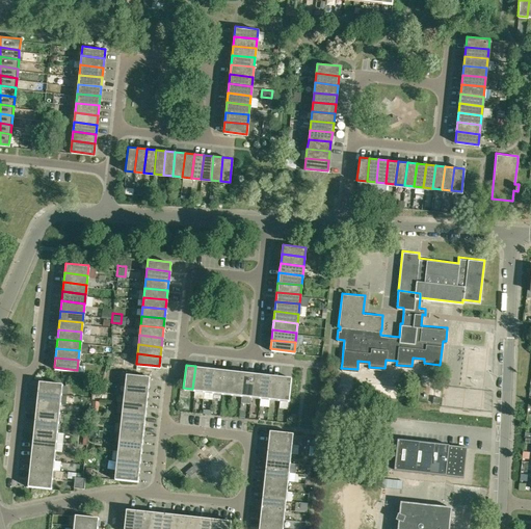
[(202,390),(205,367),(195,366),(192,389),(202,390)]
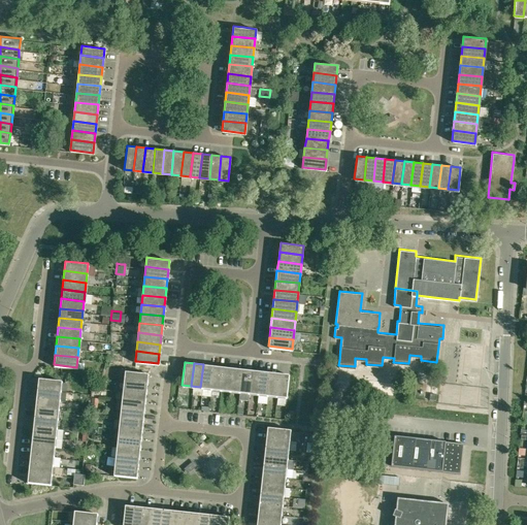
[(200,387),(210,388),(212,365),(203,364),(200,387)]
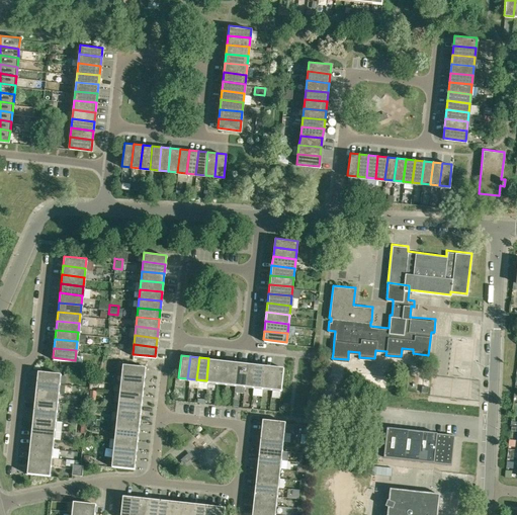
[(206,380),(216,381),(218,359),(208,358),(206,380)]
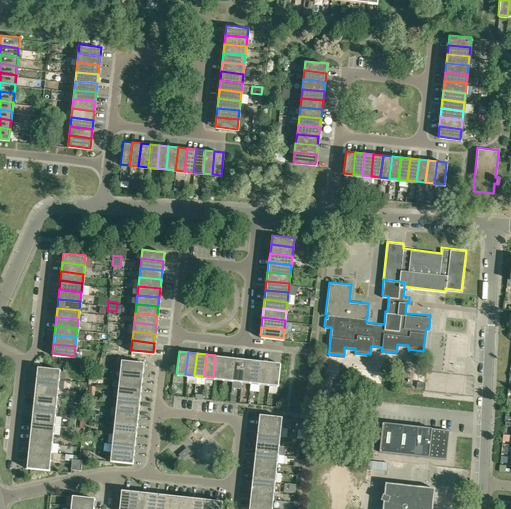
[(222,378),(224,356),(215,355),(213,377),(222,378)]
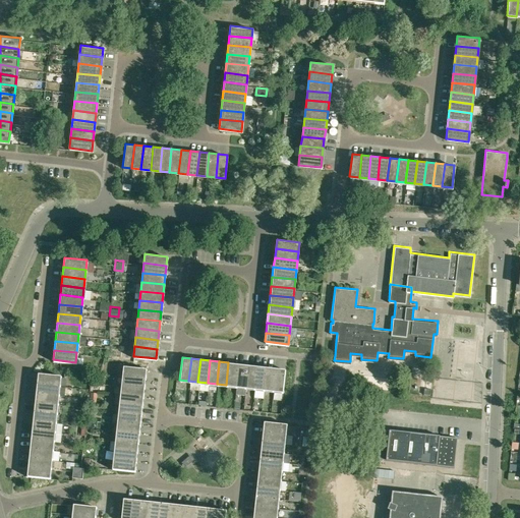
[(226,385),(235,386),(238,363),(228,362),(226,385)]
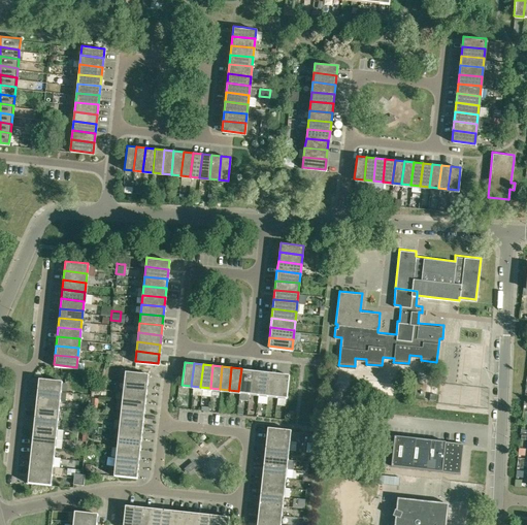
[(238,391),(248,392),(251,369),(241,368),(238,391)]
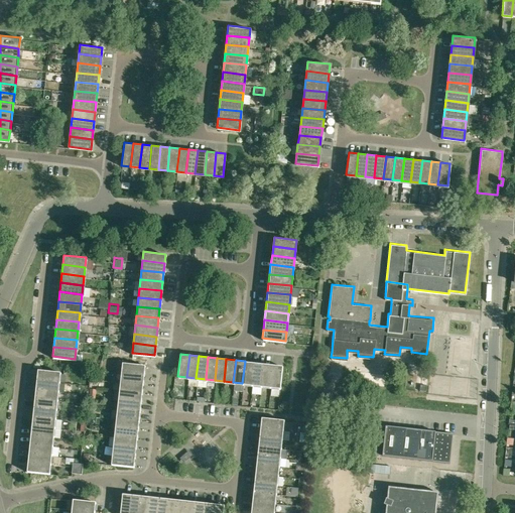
[(254,361),(245,361),(242,383),(251,384),(254,361)]
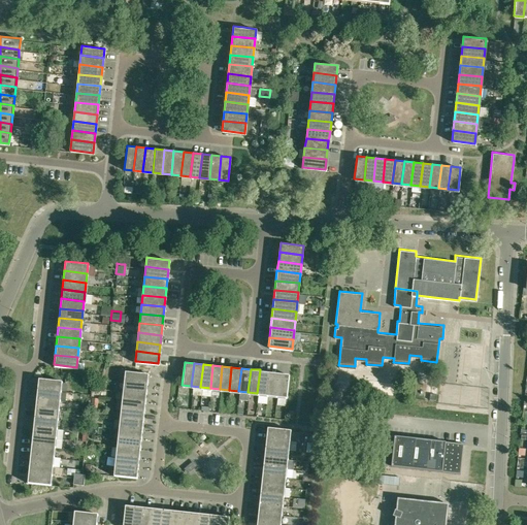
[(257,393),(267,394),(269,370),(260,369),(257,393)]
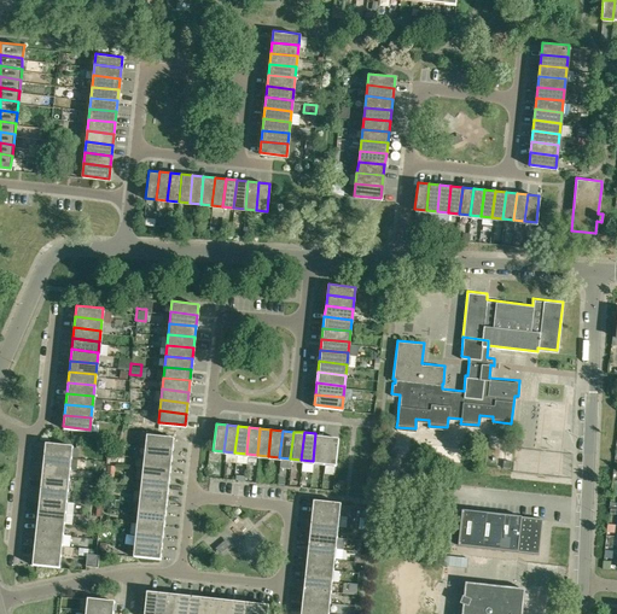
[(145,444),(172,446),(173,436),(146,433),(145,444)]
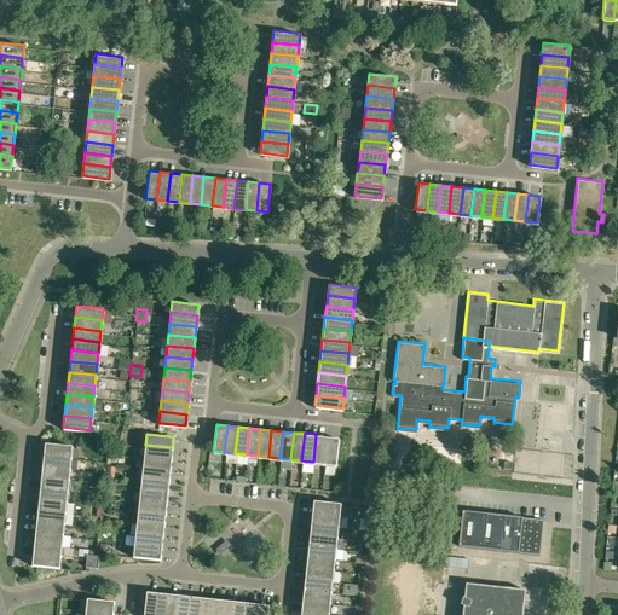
[(313,462),(324,463),(327,435),(316,434),(313,462)]
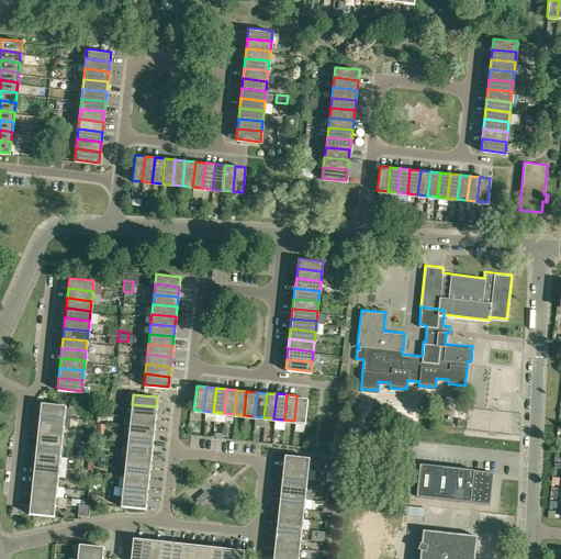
[(296,395),(294,421),(304,422),(306,397),(296,395)]
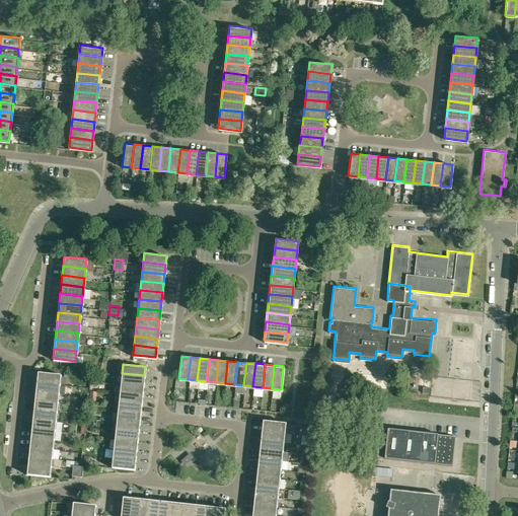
[(60,373),(38,371),(37,380),(59,381),(60,373)]
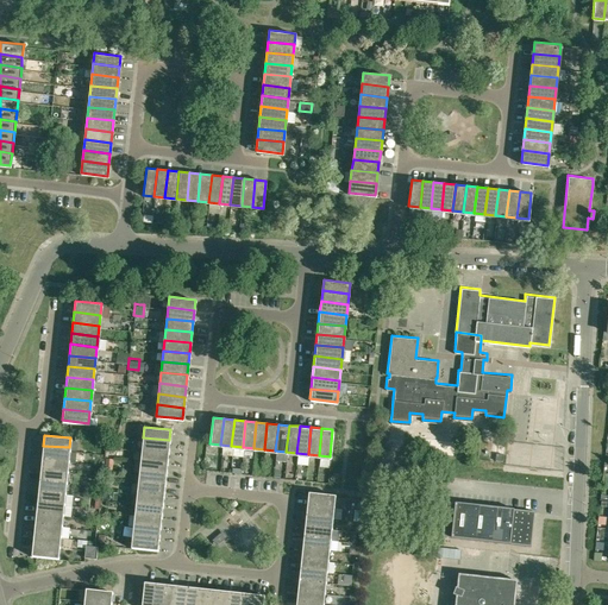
[(168,452),(169,440),(143,438),(142,448),(168,452)]
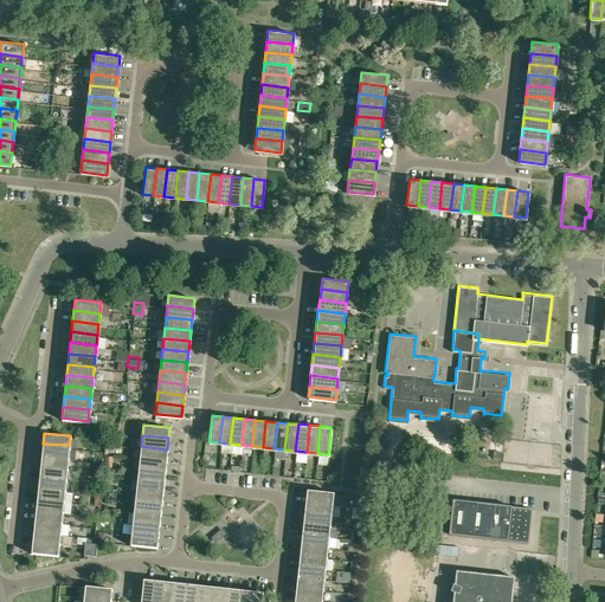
[(68,457),(69,445),(43,444),(42,454),(68,457)]
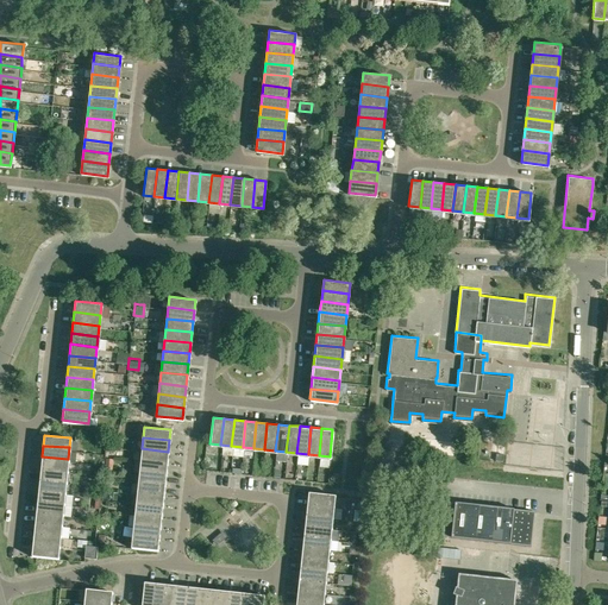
[(167,462),(168,452),(142,448),(140,459),(167,462)]
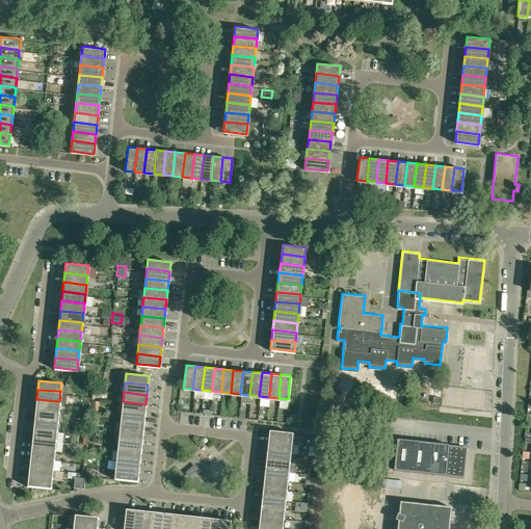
[(58,411),(59,401),(36,399),(35,408),(58,411)]
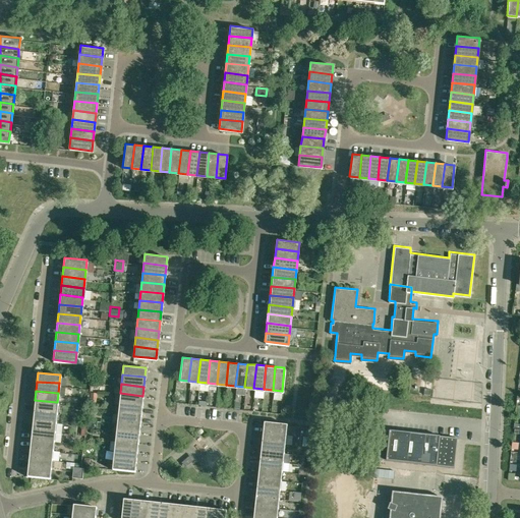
[(142,396),(120,393),(119,402),(141,405),(142,396)]
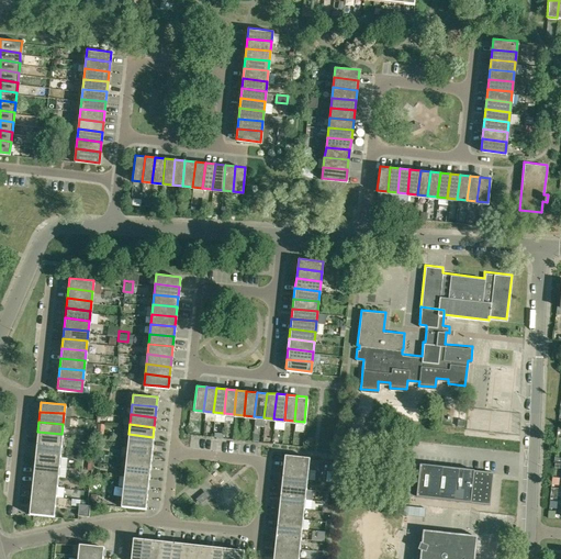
[(37,432),(36,442),(60,444),(62,434),(37,432)]
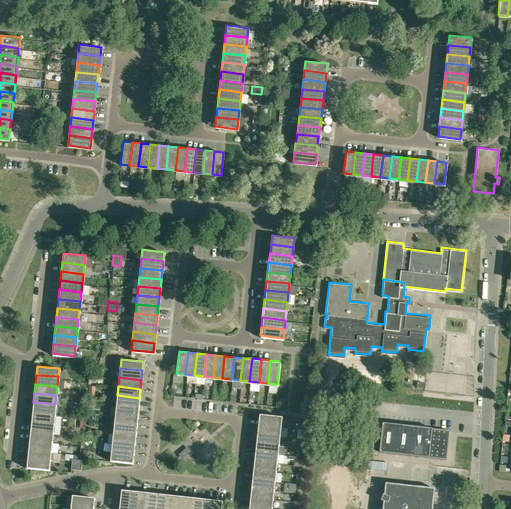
[(138,407),(139,398),(117,395),(116,404),(138,407)]
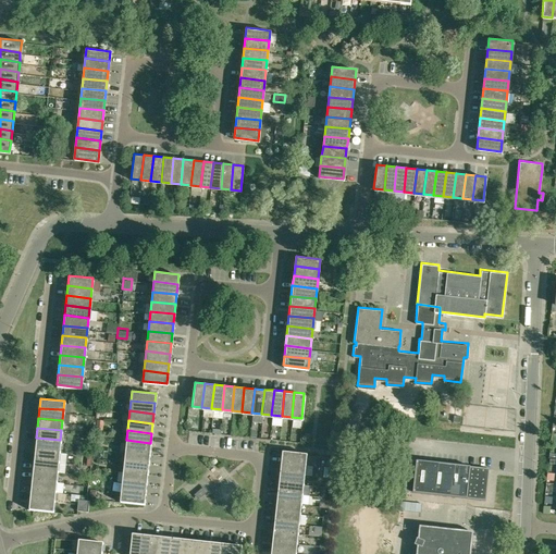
[(59,450),(60,440),(36,438),(35,448),(59,450)]
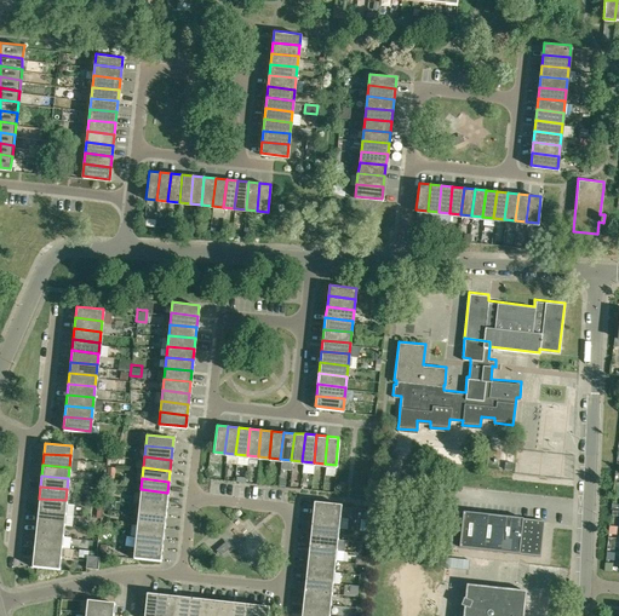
[(166,504),(167,493),(141,489),(139,500),(166,504)]
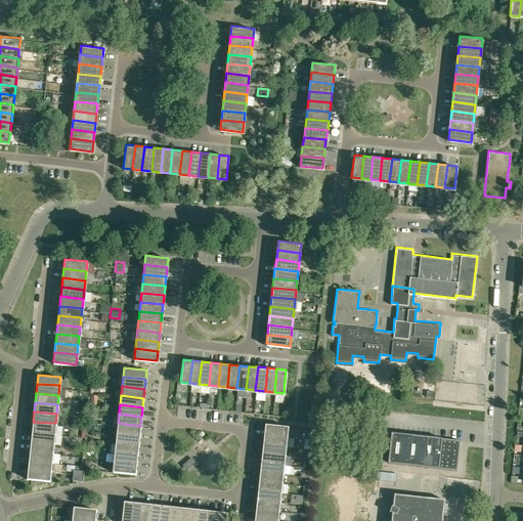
[(32,431),(54,432),(55,423),(33,422),(32,431)]
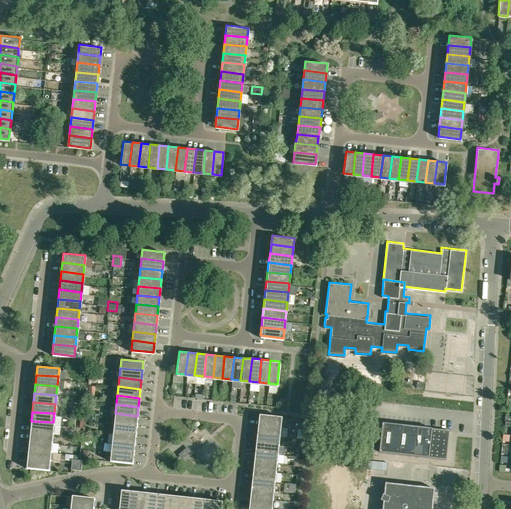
[(114,422),(136,425),(137,416),(115,413),(114,422)]
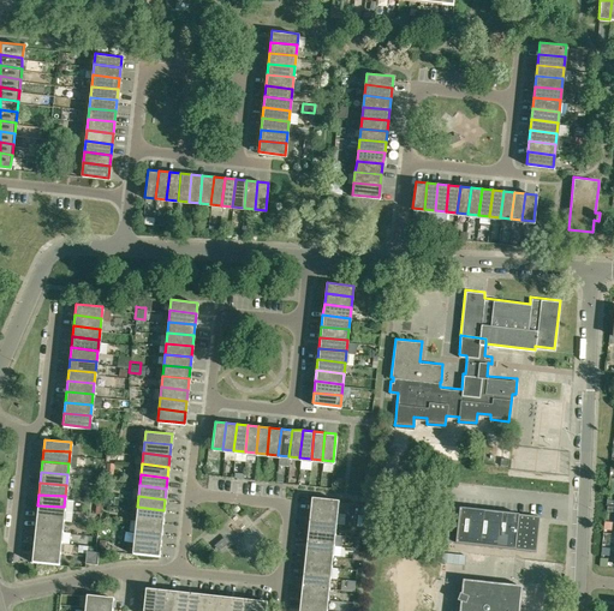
[(311,496),(310,507),(337,509),(338,498),(311,496)]
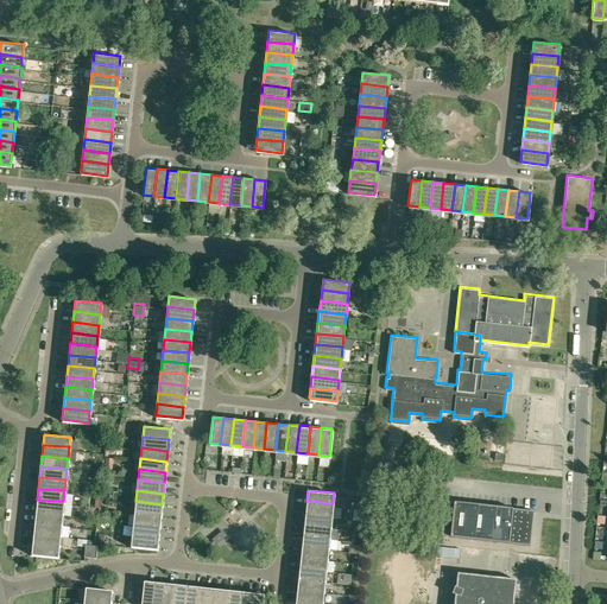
[(441,533),(529,542),(530,542),(528,541),(531,509),(533,509),(533,508),(444,498),(441,533)]
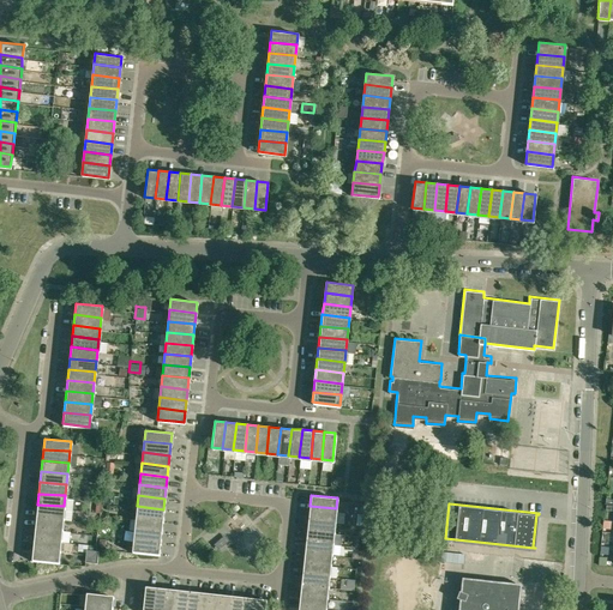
[(62,518),(64,506),(37,505),(36,515),(62,518)]
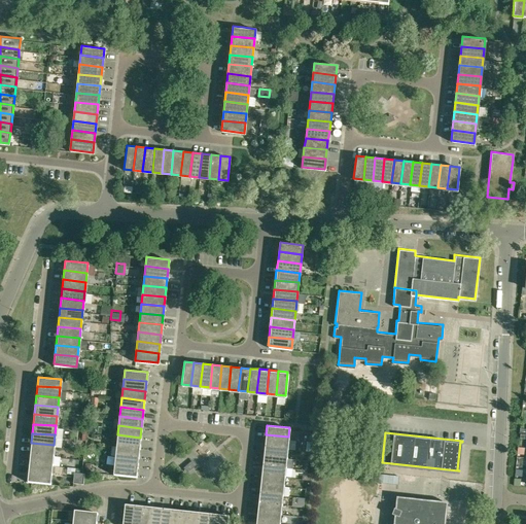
[(139,447),(140,438),(117,434),(116,444),(139,447)]
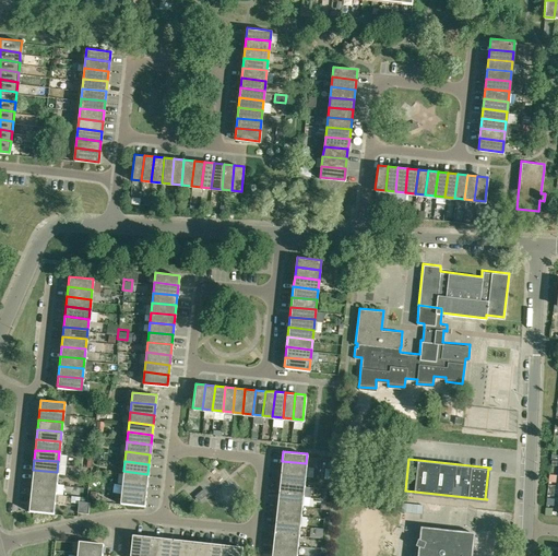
[(305,474),(306,463),(282,461),(281,471),(305,474)]
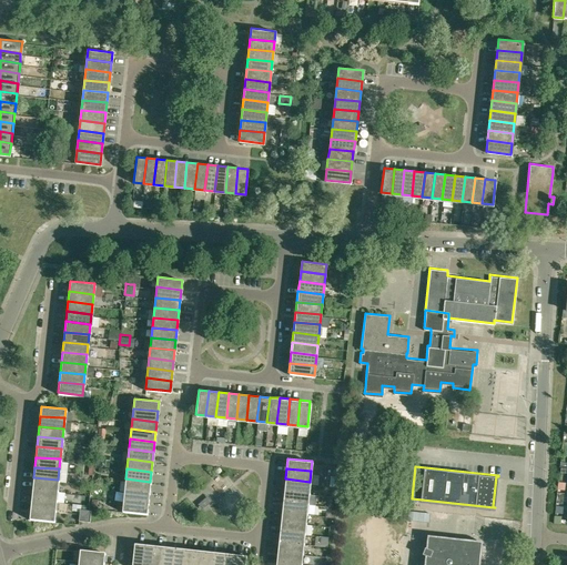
[(58,480),(33,477),(32,487),(57,490),(58,480)]
